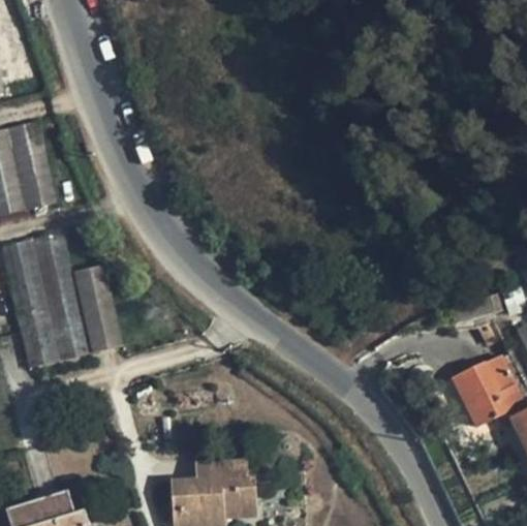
[(38,118),(0,126),(0,214),(55,203),(38,118)]
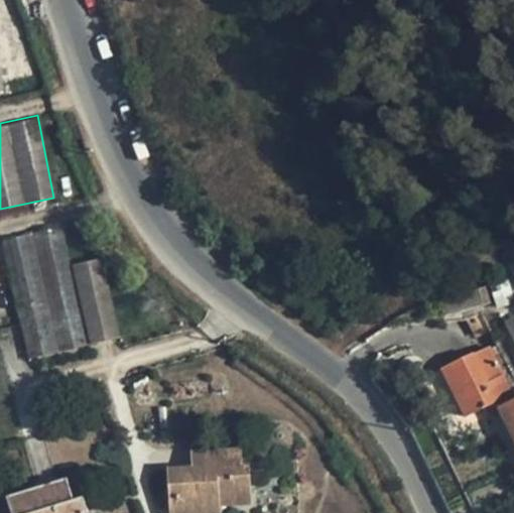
[(60,225),(0,237),(0,247),(25,359),(87,343),(70,264),(60,225)]
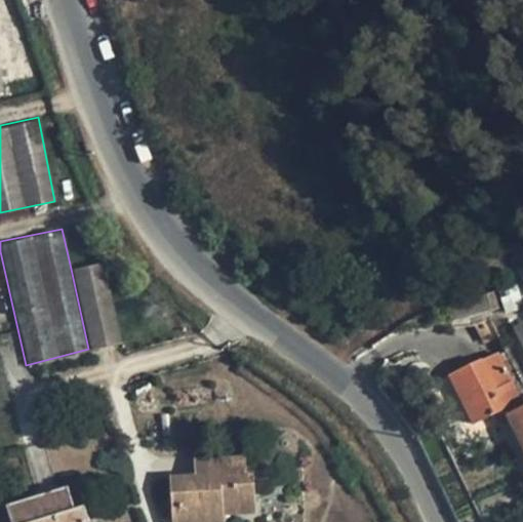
[(121,342),(102,261),(71,269),(88,349),(121,342)]
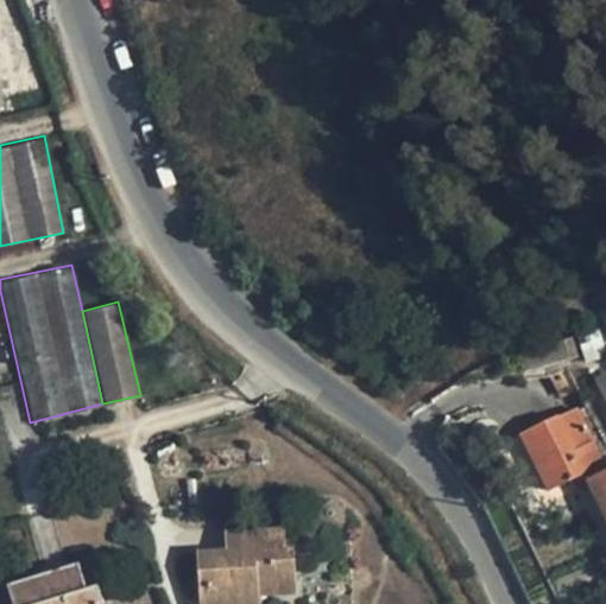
[(595,326),(575,334),(584,358),(604,351),(595,326)]
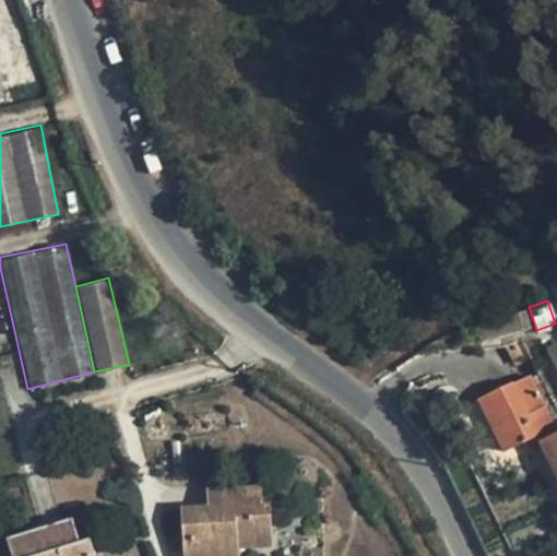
[(507,332),(529,322),(525,307),(475,321),(481,340),(507,332)]
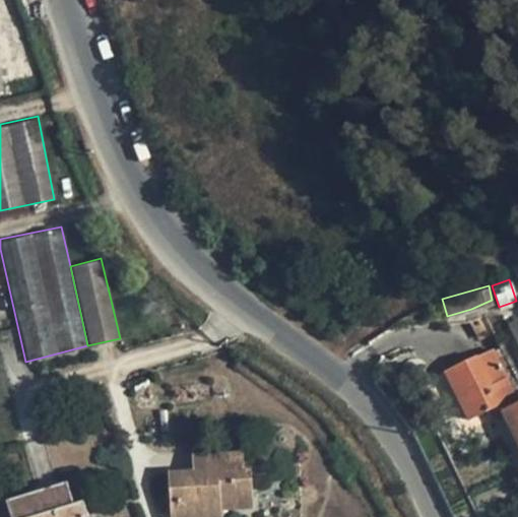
[(471,309),(479,326),(484,323),(500,315),(492,300),(471,309)]
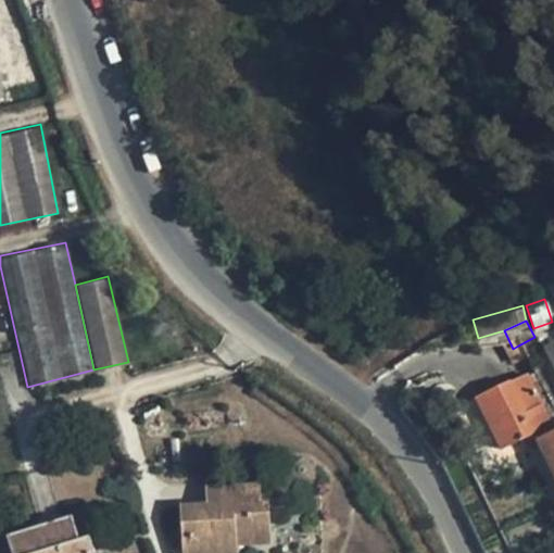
[(553,335),(541,341),(553,371),(553,335)]
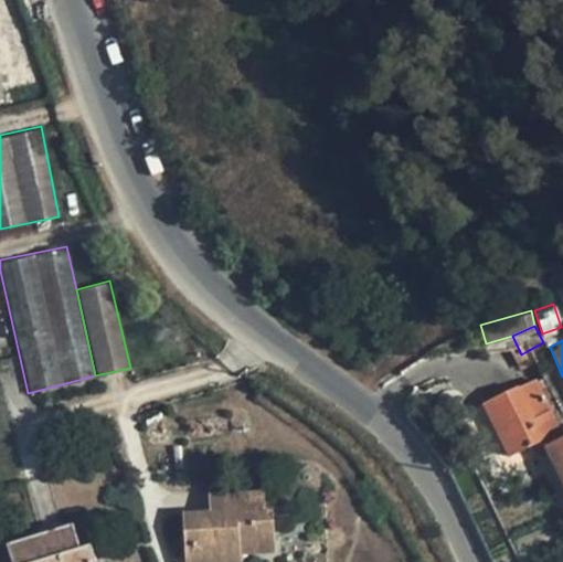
[(543,342),(527,351),(532,361),(548,353),(543,342)]
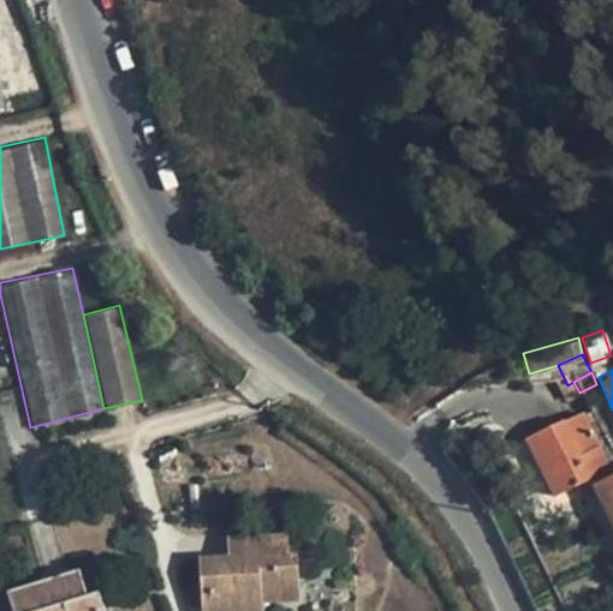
[(588,475),(593,484),(612,473),(612,471),(582,409),(525,438),(552,492),(588,475)]
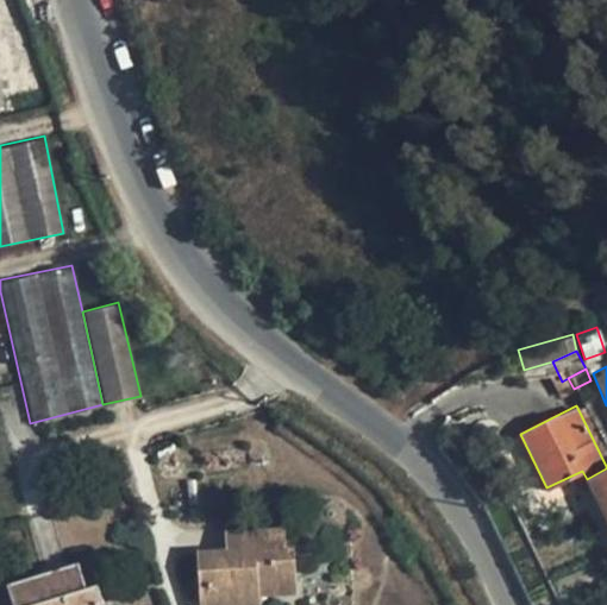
[(606,468),(587,479),(606,520),(606,468)]
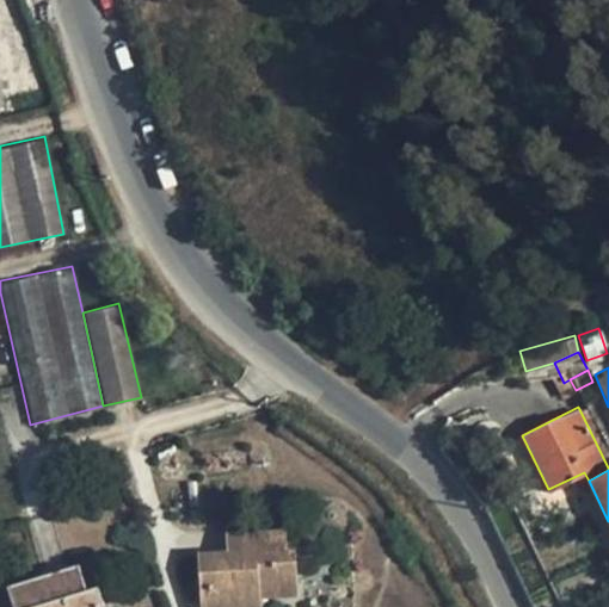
[(217,598),(256,596),(294,594),(291,546),(283,547),(282,528),(225,531),(226,551),(227,562),(198,563),(200,587),(217,586),(217,598)]
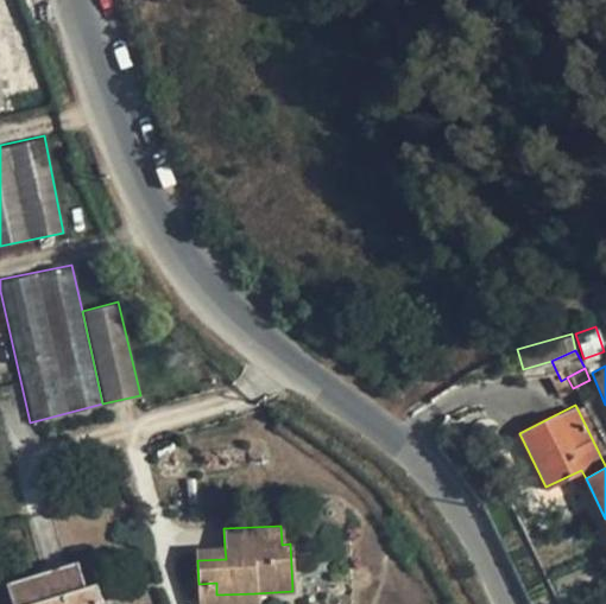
[(197,560),(226,559),(225,548),(196,550),(197,560)]
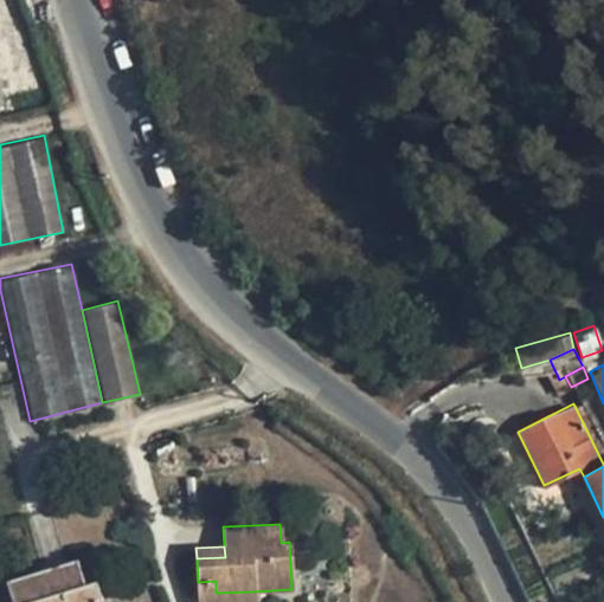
[(101,601),(95,583),(84,587),(76,560),(5,581),(11,601),(101,601)]
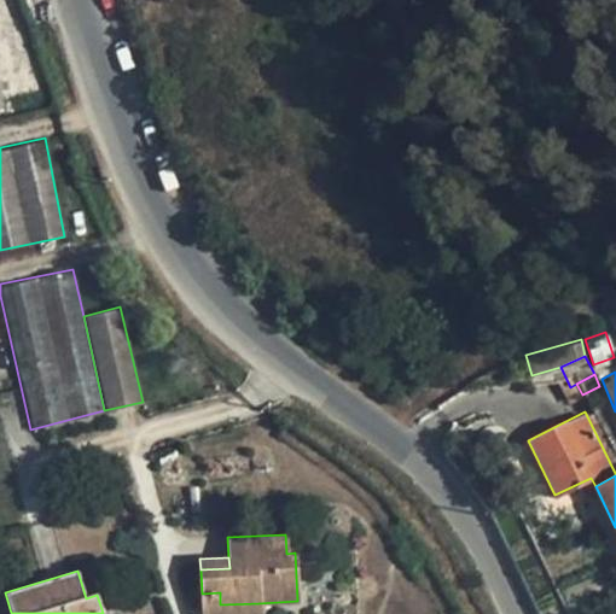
[(220,592),(202,594),(202,613),(220,613),(220,604),(220,592)]
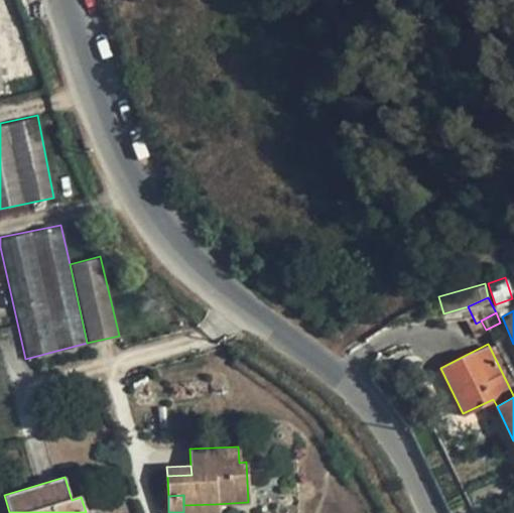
[(216,512),(216,504),(183,505),(183,512),(216,512)]
